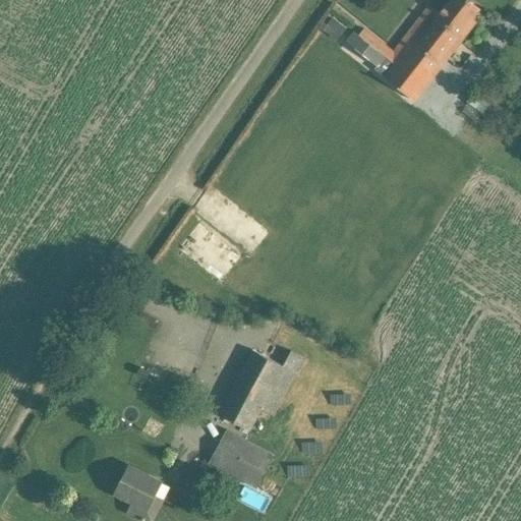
[(426,23),(395,64),(386,77),(414,100),(463,38),(460,35),(480,8),(469,0),(450,0),(440,13),(429,6),(419,18),(426,23)]
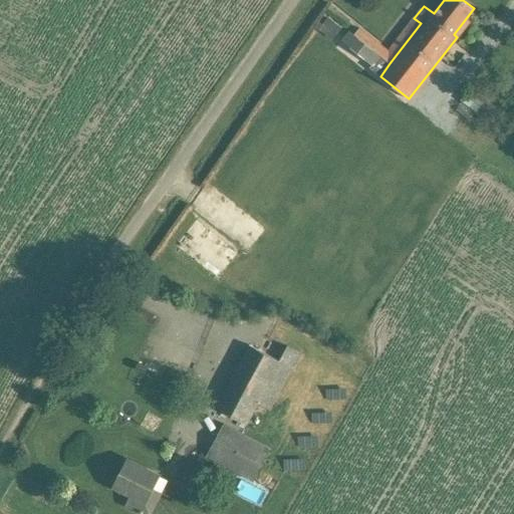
[(322,28),(333,38),(342,27),(331,17),(322,28)]
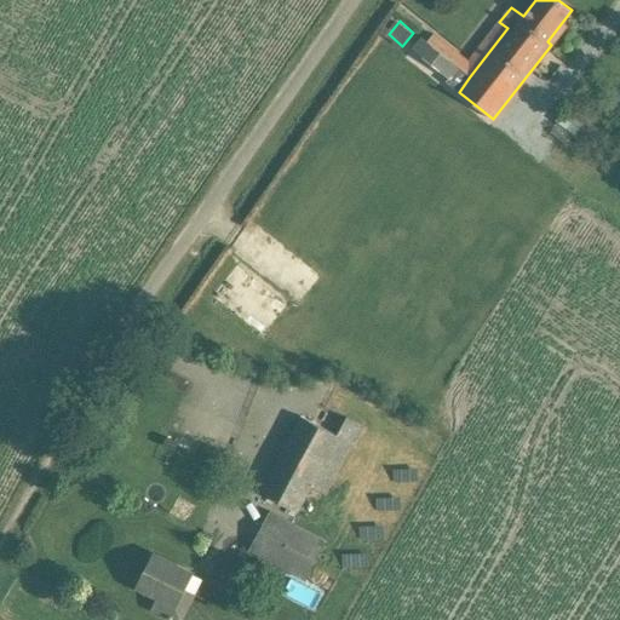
[(260,337),(290,302),(237,260),(210,297),(260,337)]
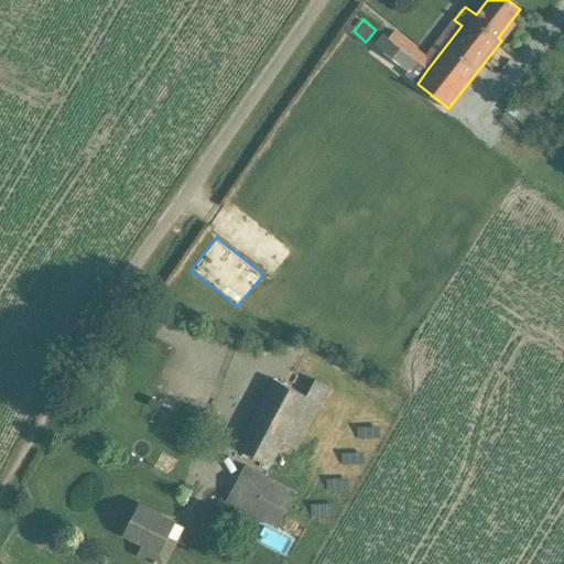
[(237,447),(270,466),(282,443),(296,451),(329,387),(315,379),(306,396),(274,378),(237,447)]
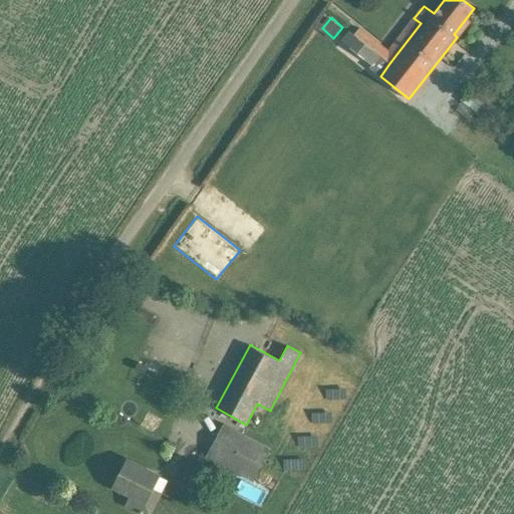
[(207,456),(253,481),(270,449),(224,424),(207,456)]
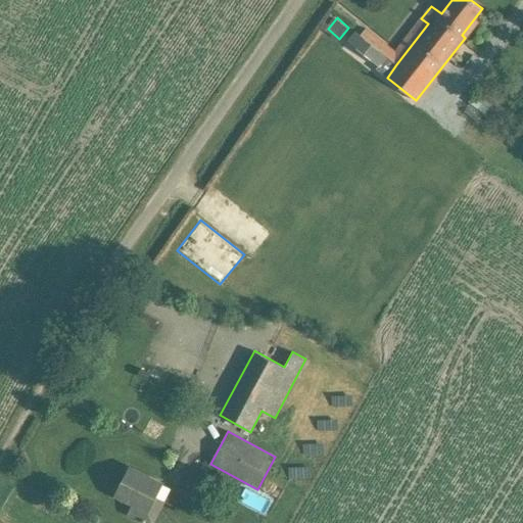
[(138,519),(145,522),(153,522),(164,502),(155,497),(162,483),(130,468),(116,495),(143,509),(138,519)]
